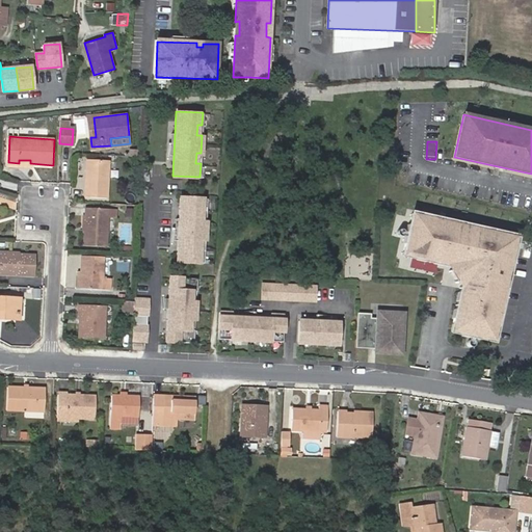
[(89,167),(87,167),(85,193),(107,194),(109,157),(90,156),(89,167)]
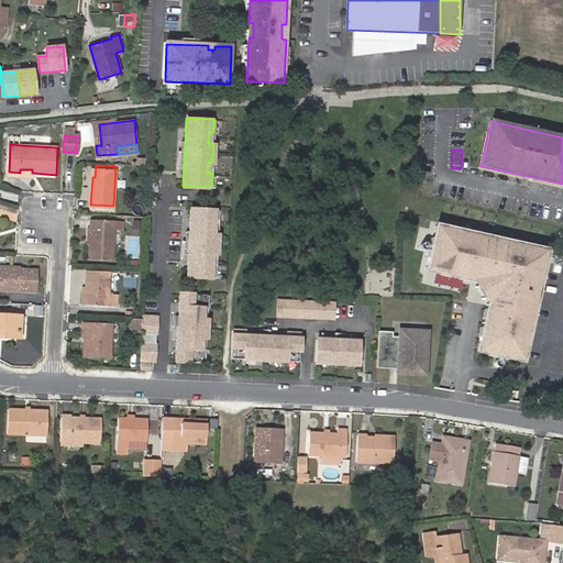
[(219,209),(190,208),(188,276),(217,277),(217,264),(212,264),(212,253),(218,253),(218,234),(213,234),(213,223),(219,223),(219,209)]
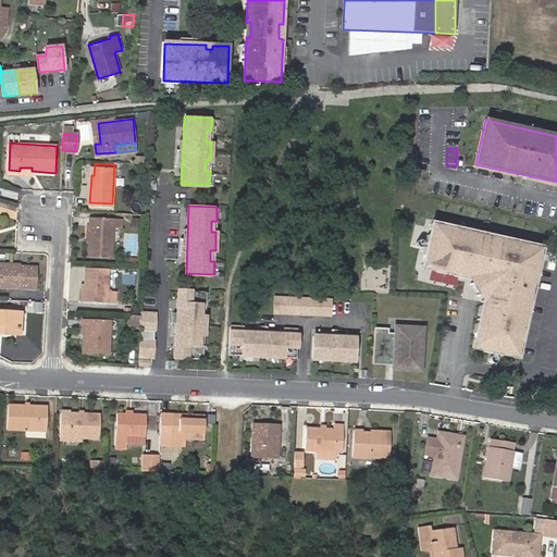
[(90,217),(88,255),(112,257),(113,226),(122,226),(122,218),(90,217)]
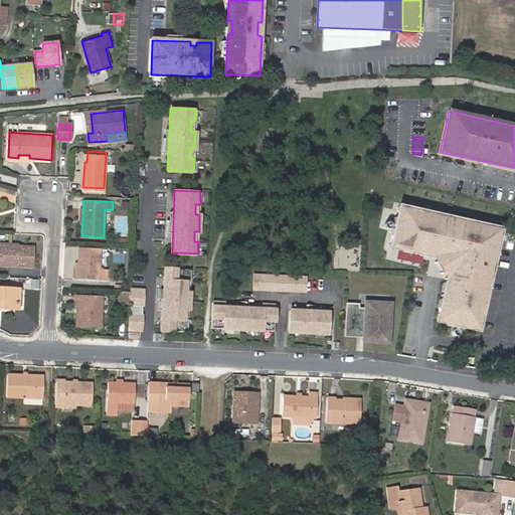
[(500,229),(399,207),(390,247),(441,260),(448,272),(437,322),(478,331),(500,229)]
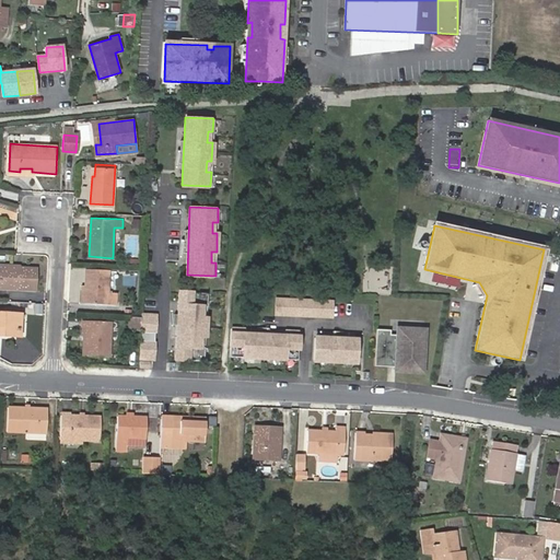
[(0,266),(0,287),(34,289),(35,268),(0,266)]
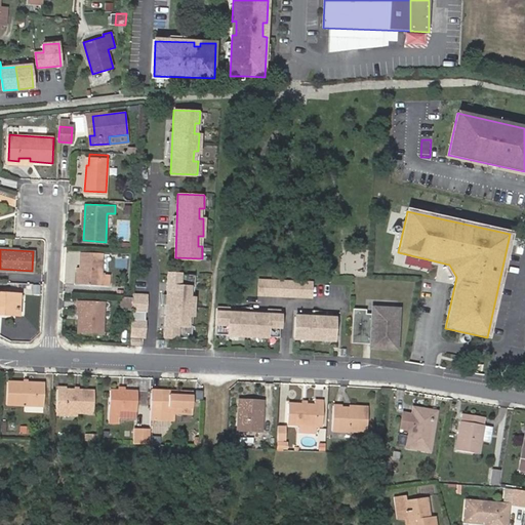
[(109,277),(99,276),(101,252),(80,250),(79,283),(108,285),(109,277)]
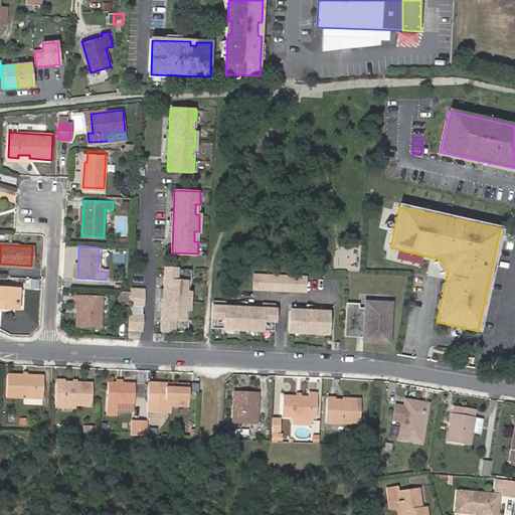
[(192,269),(166,268),(163,331),(189,332),(189,320),(185,319),(185,309),(190,310),(191,292),(186,292),(187,282),(191,282),(192,269)]
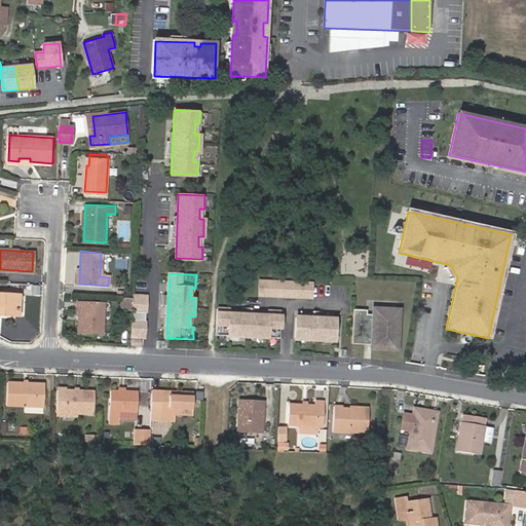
[(312,284),(259,283),(258,297),(311,299),(312,284)]
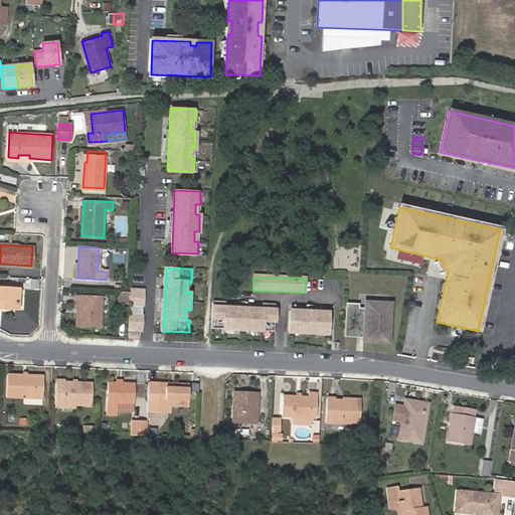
[(130,290),(130,291),(130,292),(130,303),(128,328),(141,329),(144,289),(130,288),(130,290)]
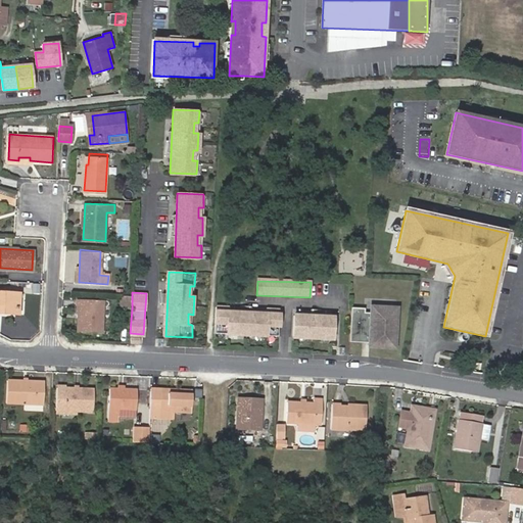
[(0,312),(14,313),(15,294),(0,293),(0,312)]
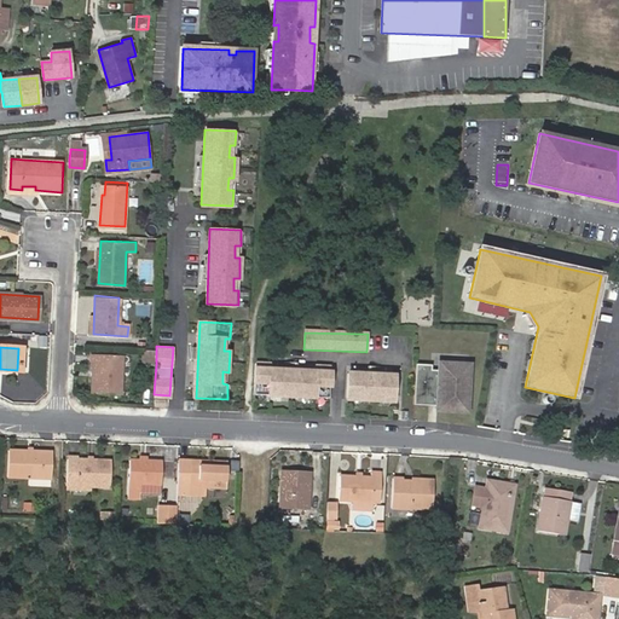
[(156,350),(144,348),(143,363),(156,364),(156,351),(156,350)]
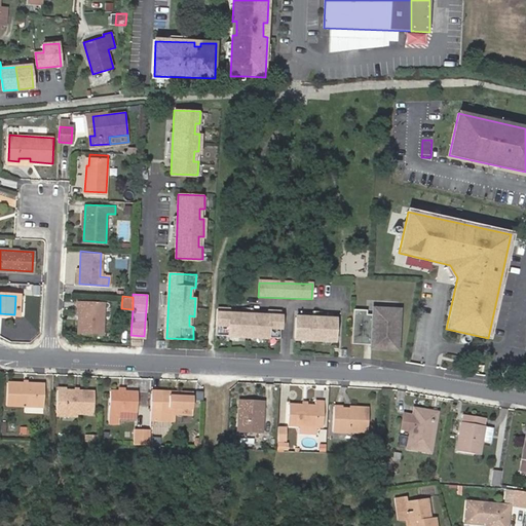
[(80,318),(78,318),(77,332),(102,333),(104,300),(79,299),(78,307),(81,307),(80,318)]
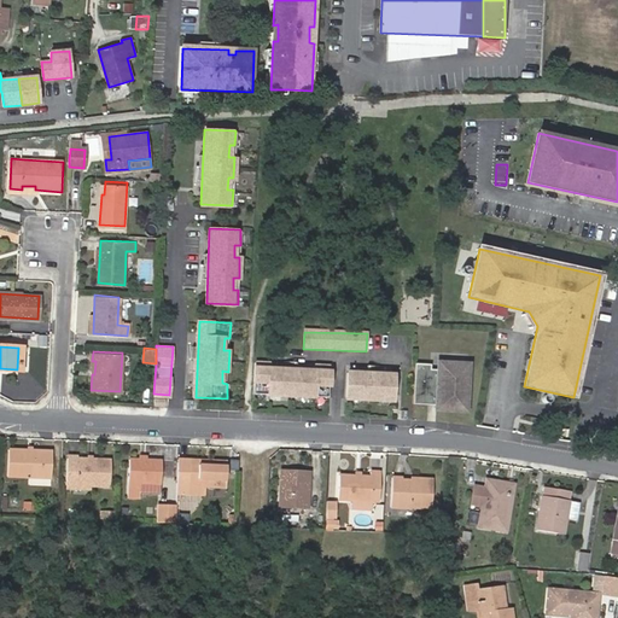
[(430,365),(414,363),(413,403),(427,404),(427,400),(437,401),(437,409),(466,410),(468,363),(439,362),(438,369),(430,368),(430,365)]
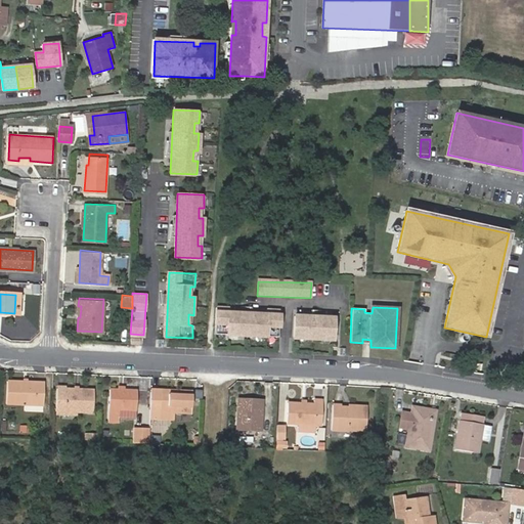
[(216,309),(215,336),(278,338),(279,311),(267,311),(266,315),(228,314),(228,309),(216,309)]
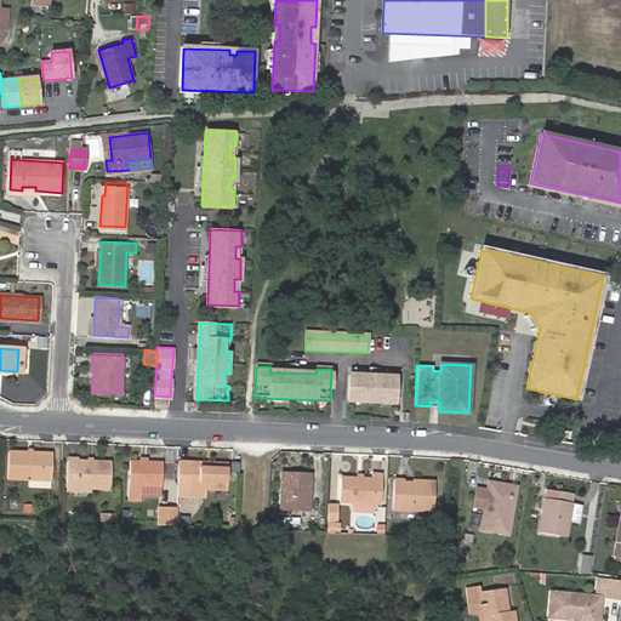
[(349,375),(348,402),(394,403),(396,376),(349,375)]
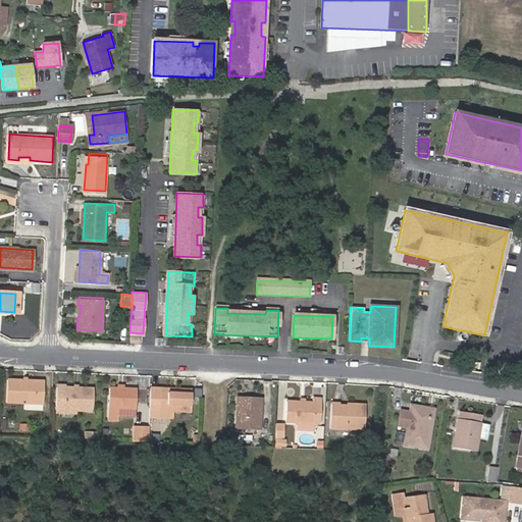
[(6,381),(5,403),(42,404),(43,382),(6,381)]
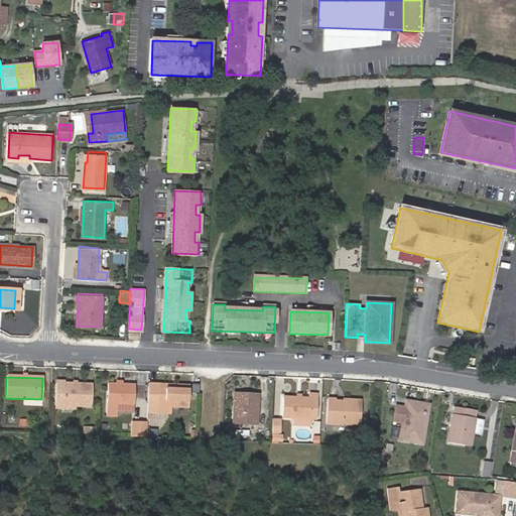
[(55,383),(54,404),(91,406),(93,385),(55,383)]
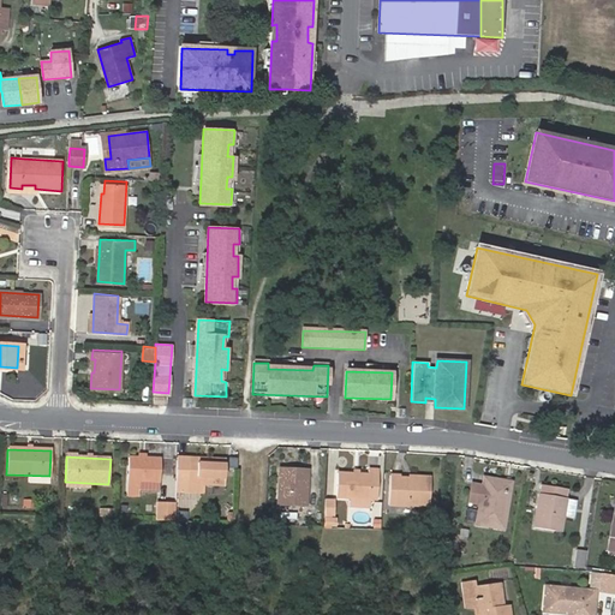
[(178,457),(177,484),(190,484),(190,483),(203,483),(226,484),(226,458),(208,458),(208,463),(191,463),(191,457),(178,457)]
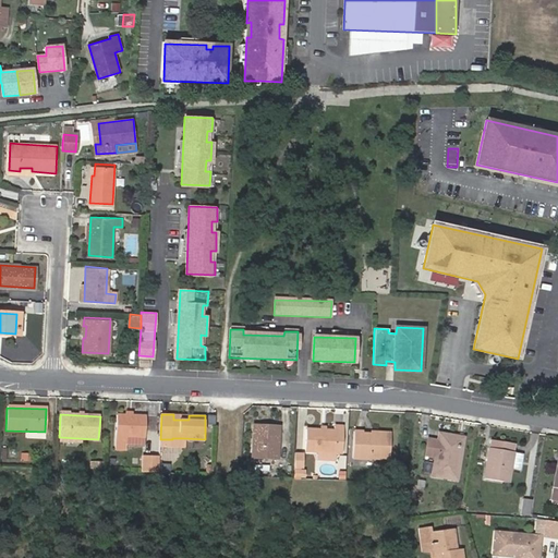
[(144,416),(116,415),(116,436),(114,450),(125,450),(125,446),(126,436),(144,437),(144,416)]
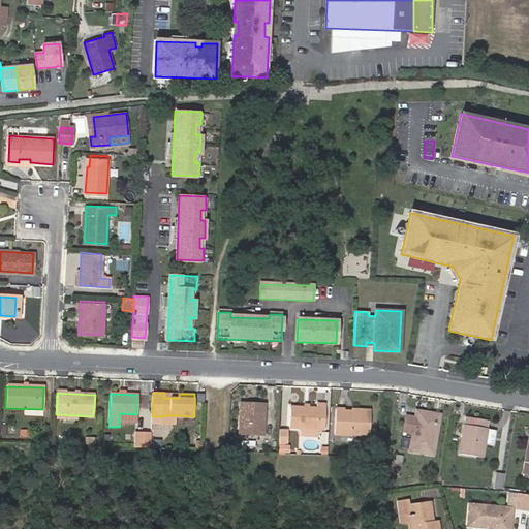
[(266,404),(242,402),(240,434),(263,435),(266,404)]
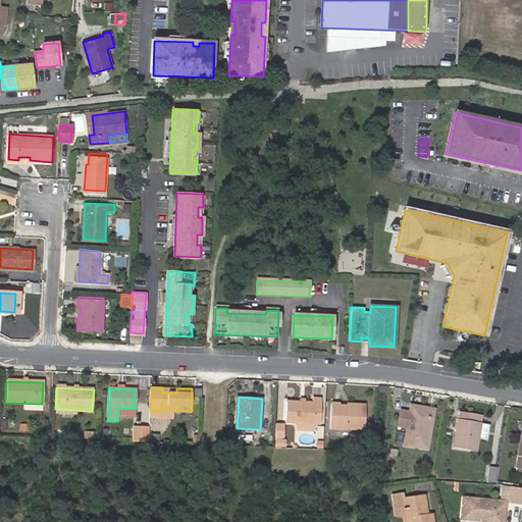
[(286,421),(298,421),(314,422),(320,422),(321,399),(313,398),(312,400),(288,399),(286,421)]
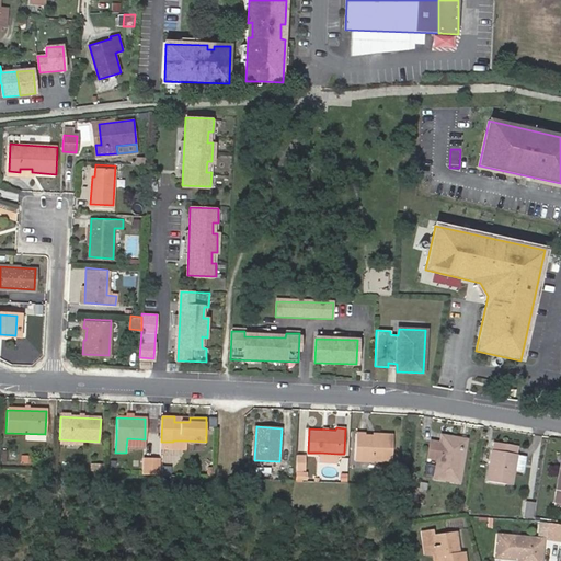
[(381,435),(381,436),(367,436),(367,433),(357,433),(356,459),(375,459),(375,458),(395,459),(395,435),(381,435)]
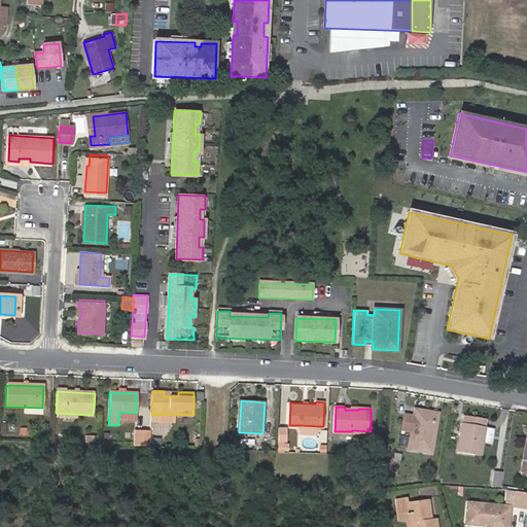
[(400,431),(411,433),(408,449),(431,453),(437,413),(419,410),(418,417),(413,417),(402,415),(400,431)]
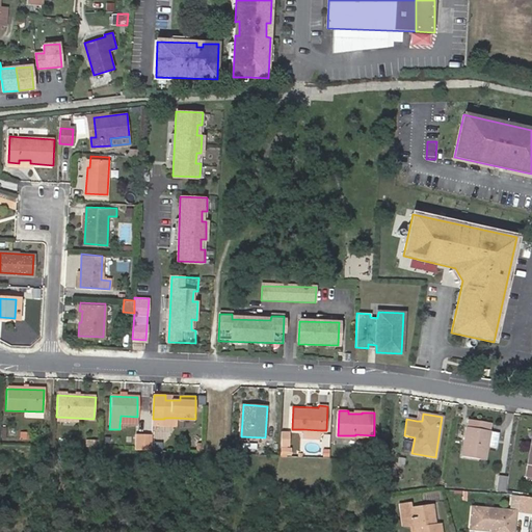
[(137,417),(121,416),(120,425),(136,425),(137,417)]
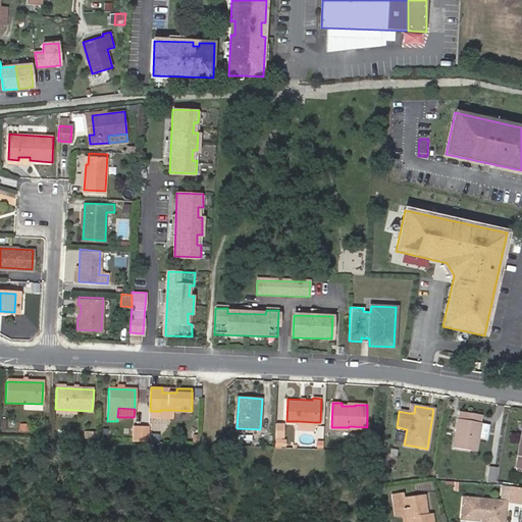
[(161,411),(150,411),(150,417),(172,418),(172,410),(161,410),(161,411)]
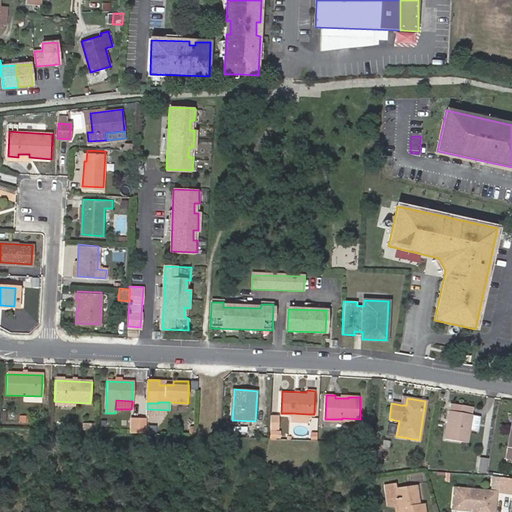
[(451,403),(445,439),(466,442),(468,427),(477,429),(480,415),(470,414),(471,407),(451,403)]
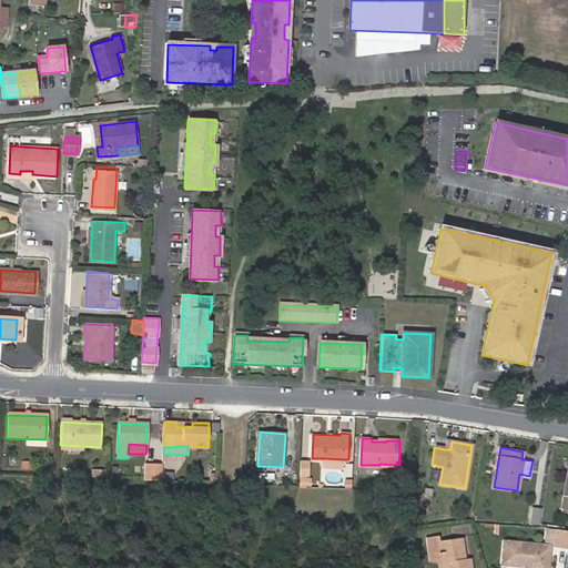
[(342,459),(324,458),(323,467),(342,468),(342,459)]
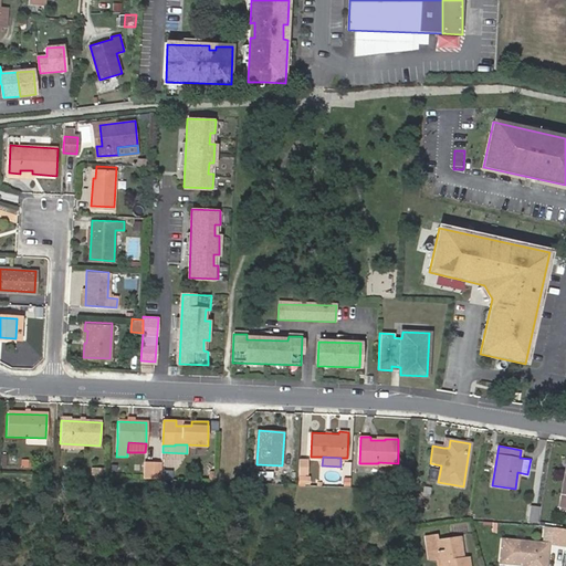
[(306,459),(299,459),(297,472),(297,484),(305,484),(306,459)]
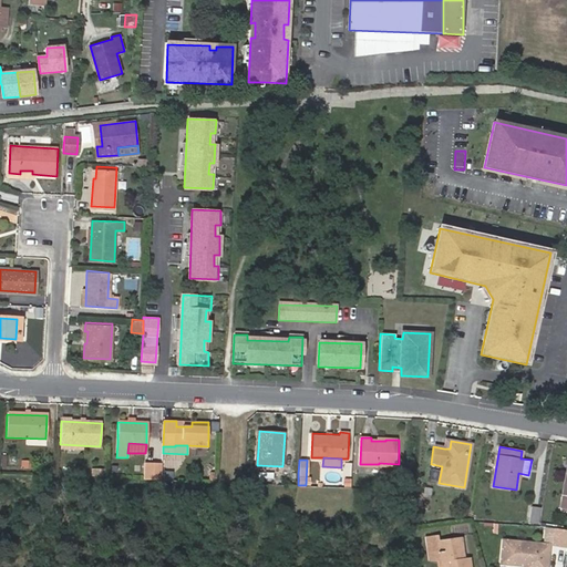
[(145,463),(144,480),(161,480),(162,463),(145,463)]
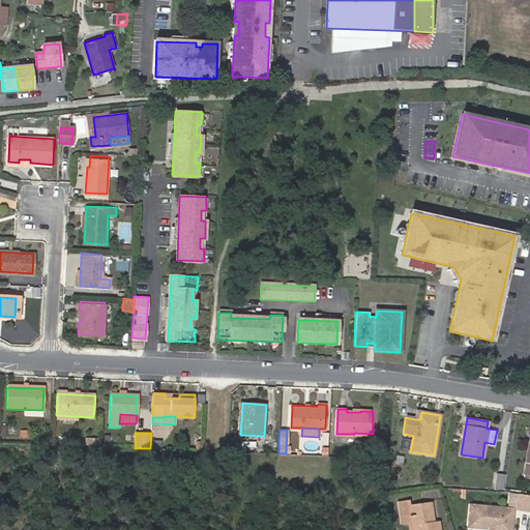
[(505,474),(496,473),(495,489),(503,490),(505,474)]
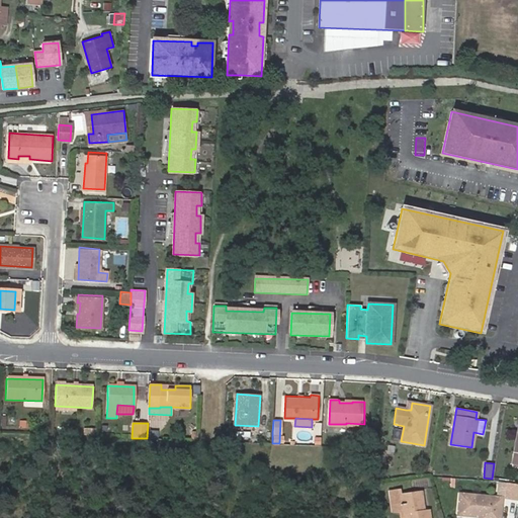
[(506,498),(517,499),(517,484),(507,483),(506,498)]
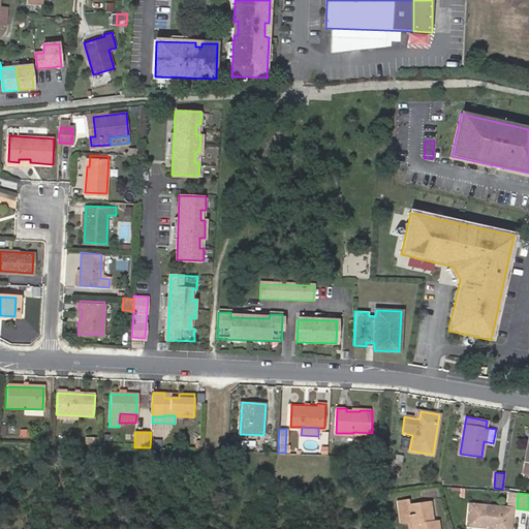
[(409,500),(397,502),(400,523),(411,521),(411,516),(409,504),(409,500)]
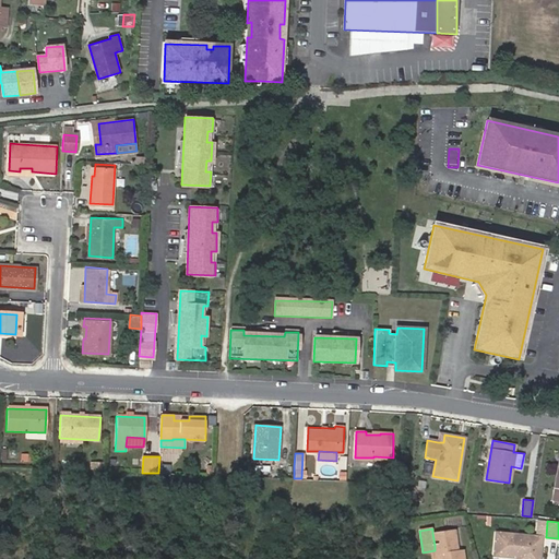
[(432,533),(435,545),(435,550),(436,558),(462,558),(461,549),(456,550),(453,531),(432,533)]
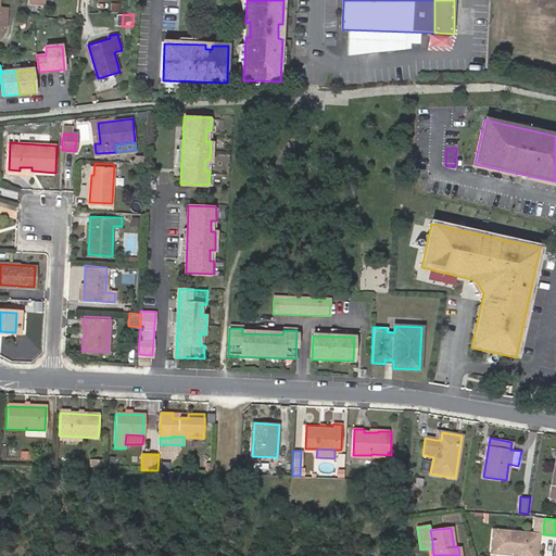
[(535,555),(538,534),(492,530),(491,552),(514,555),(513,555),(535,555)]
